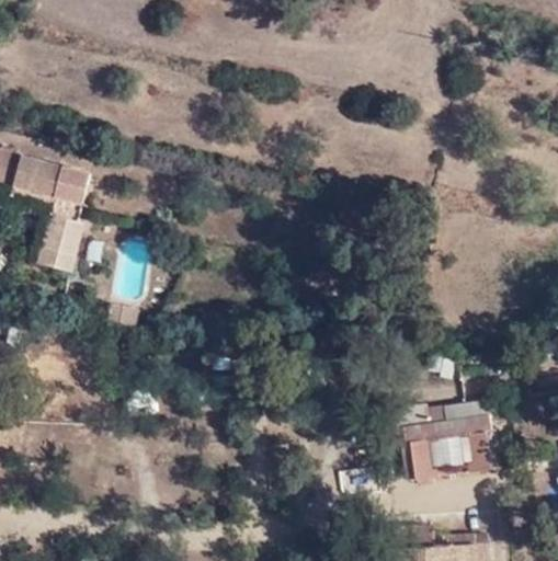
[(58,193),(65,165),(0,149),(0,179),(15,183),(36,187),(34,196),(32,205),(54,209),(55,204),(58,193)]
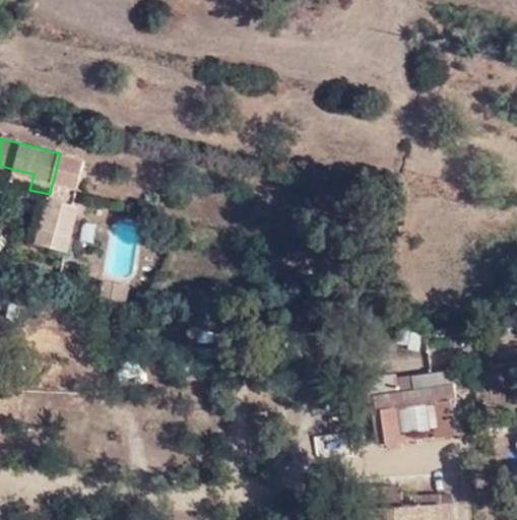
[(74,202),(85,159),(60,153),(54,179),(51,189),(50,194),(29,190),(28,194),(49,199),(38,243),(67,250),(78,203),(74,202)]
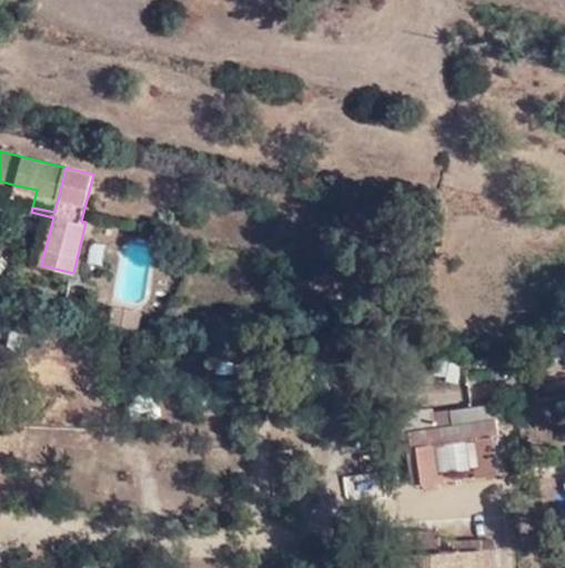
[(34,199),(37,190),(16,185),(13,193),(34,199)]
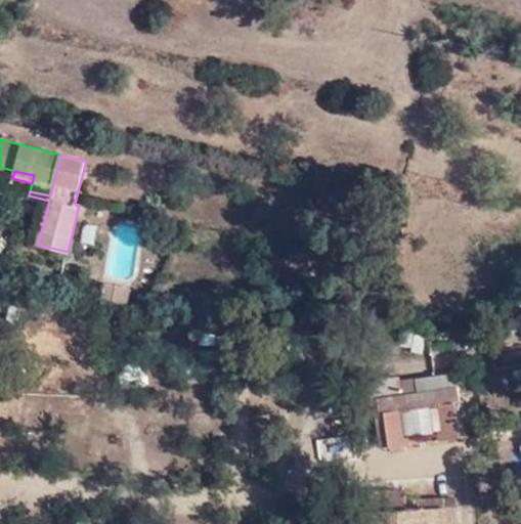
[(113,301),(116,287),(105,285),(101,299),(113,301)]
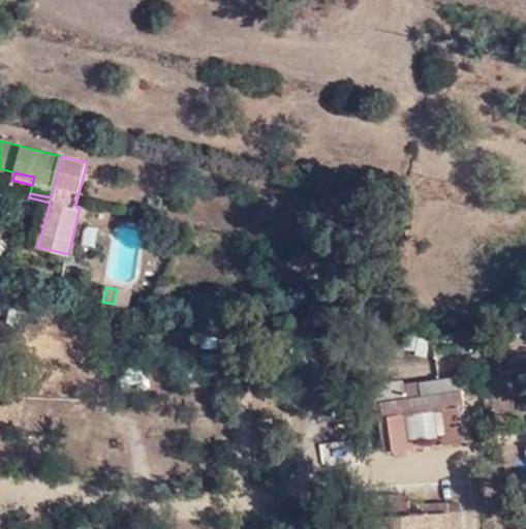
[(131,291),(117,289),(114,304),(128,307),(131,291)]
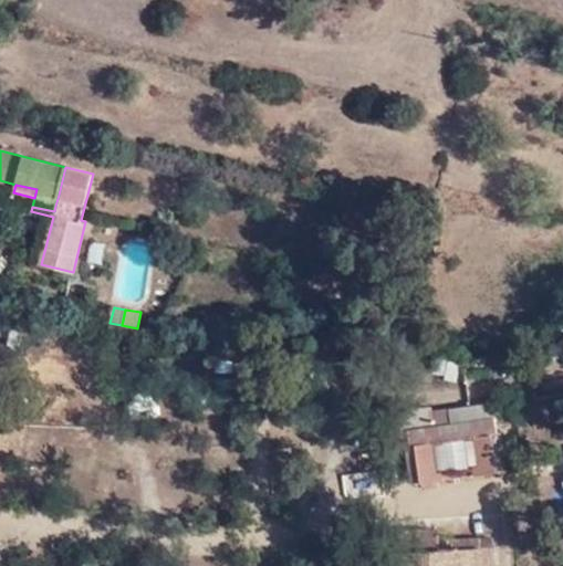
[(414,447),(430,446),(439,444),(444,472),(465,470),(460,440),(471,438),(488,436),(492,436),(491,420),(448,425),(447,408),(426,411),(427,429),(407,431),(409,448),(414,447)]
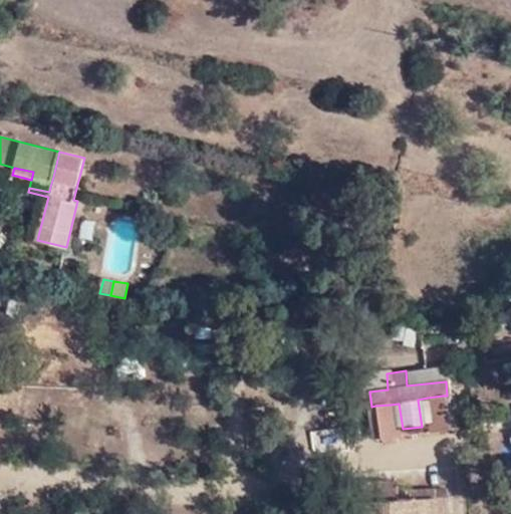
[(443,396),(428,398),(431,426),(427,427),(428,434),(448,432),(443,396)]
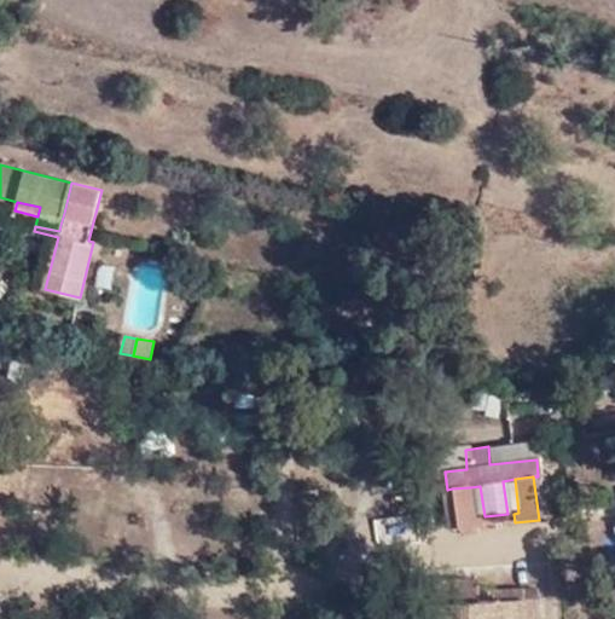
[(475,519),(470,487),(452,489),(457,530),(480,527),(480,518),(475,519)]
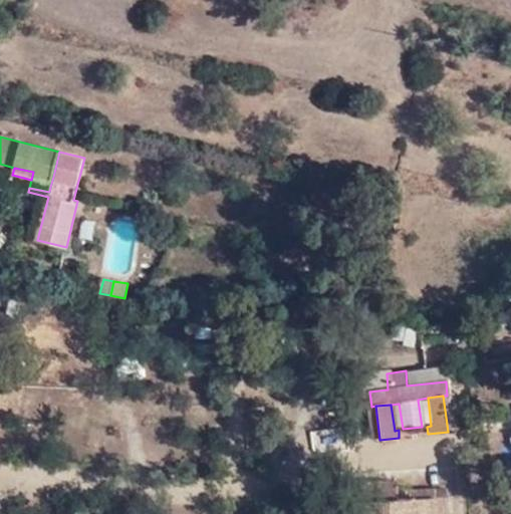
[(433,513),(433,487),(409,488),(409,501),(344,504),(344,513),(433,513)]
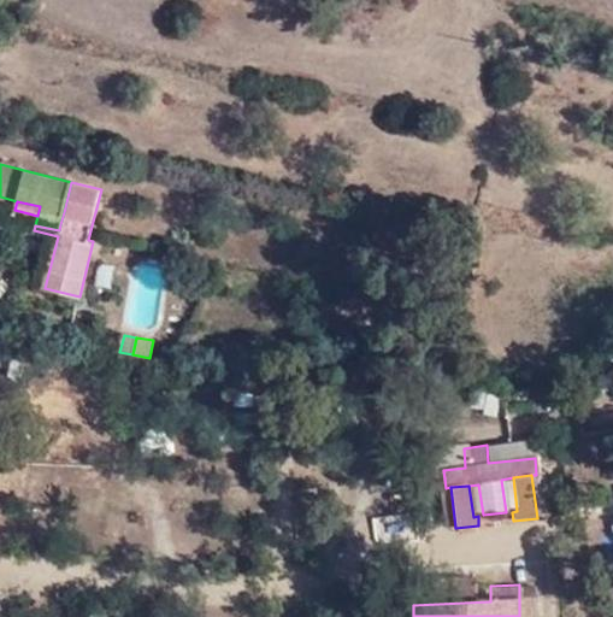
[(413,616),(413,605),(402,604),(402,616),(413,616)]
